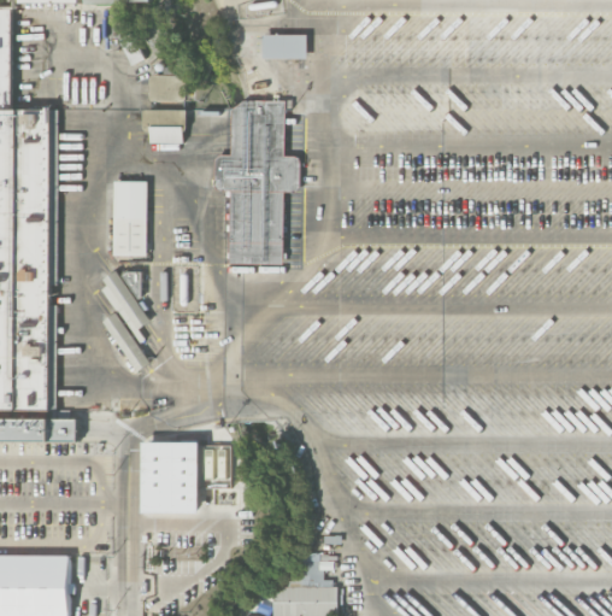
[(0,411),(48,412),(49,110),(10,110),(10,9),(0,9),(0,411)]
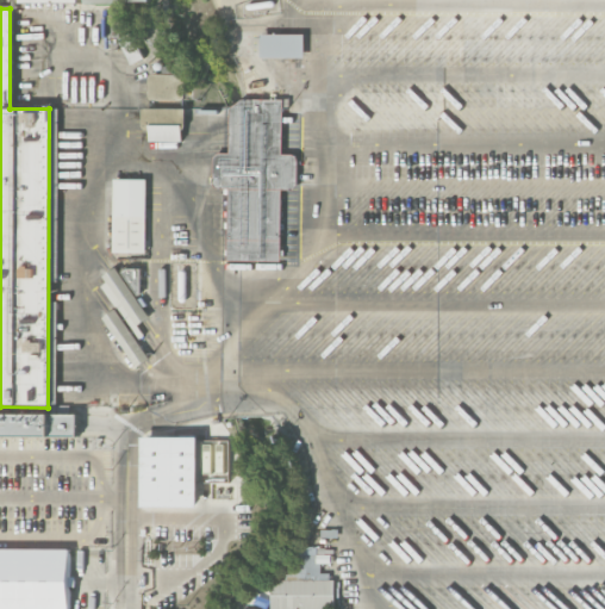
[(299,32),(255,32),(255,57),(299,56),(299,32)]
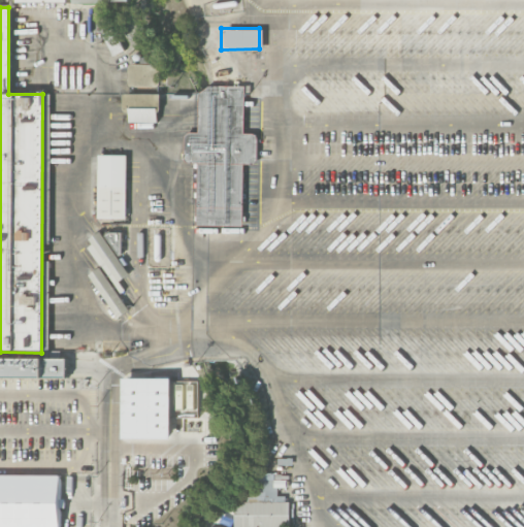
[(100,32),(107,55),(119,51),(111,29),(100,32)]
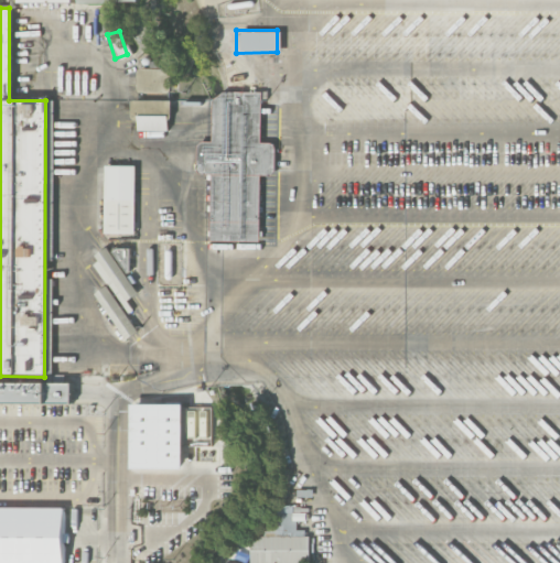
[(167,67),(135,68),(135,91),(168,91),(167,67)]
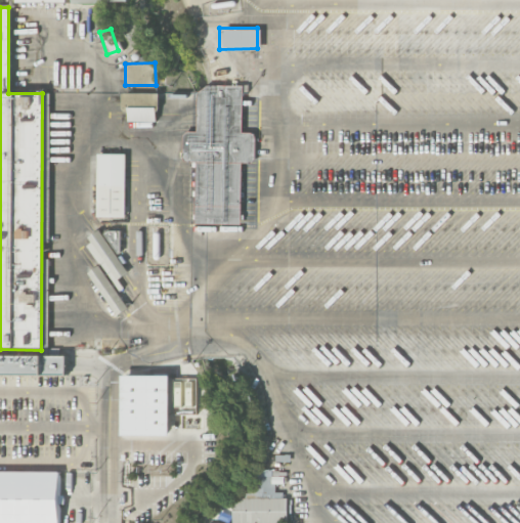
[(192,224),(239,225),(240,164),(248,164),(251,162),(253,160),(253,137),(251,134),(247,133),(240,133),(241,86),(205,86),(196,92),(195,132),(186,132),(183,133),(181,137),(180,159),(182,161),(186,163),(195,163),(192,224)]
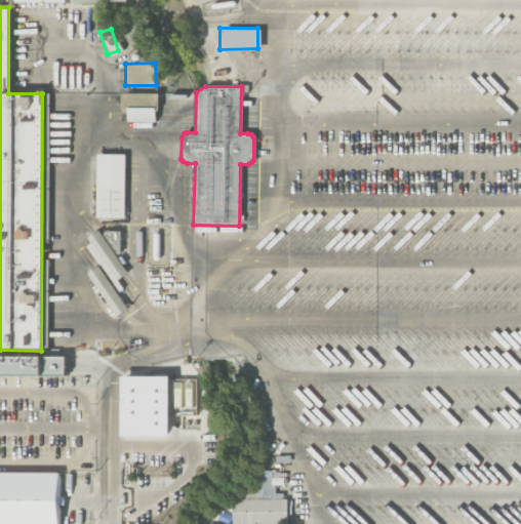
[(153,107),(125,107),(124,120),(153,121),(153,107)]
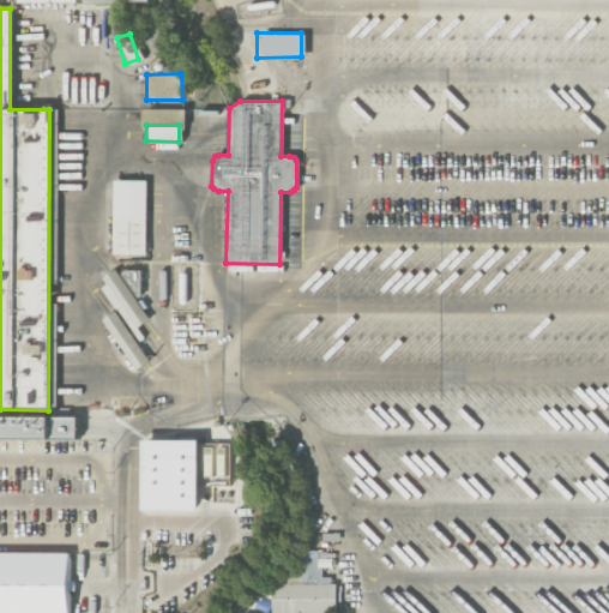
[(142,254),(142,180),(109,179),(108,253),(142,254)]
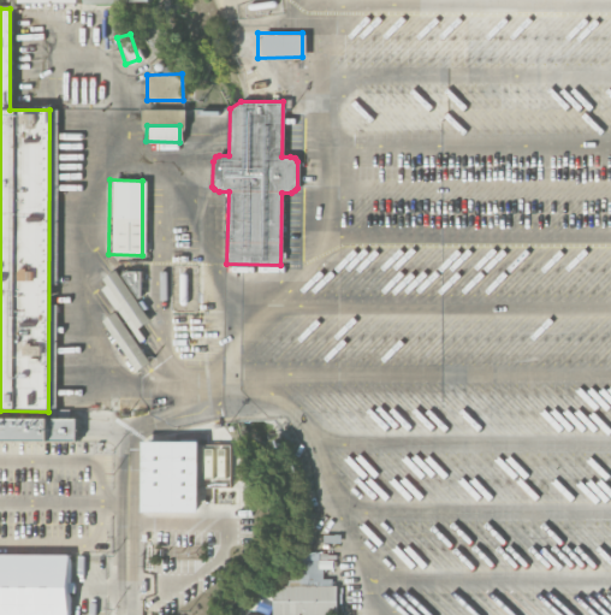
[(147,321),(114,271),(96,283),(129,333),(147,321)]
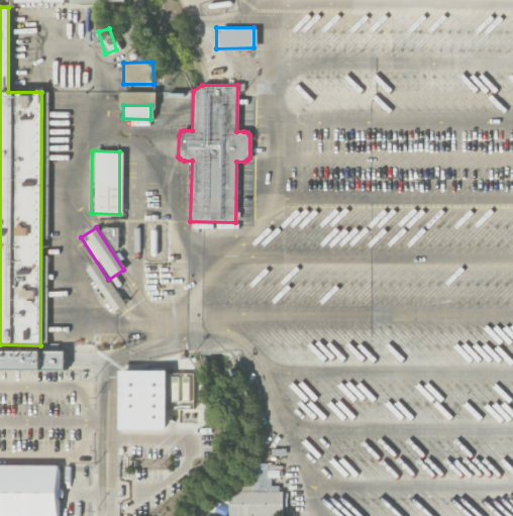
[(112,310),(122,303),(94,261),(84,269),(112,310)]
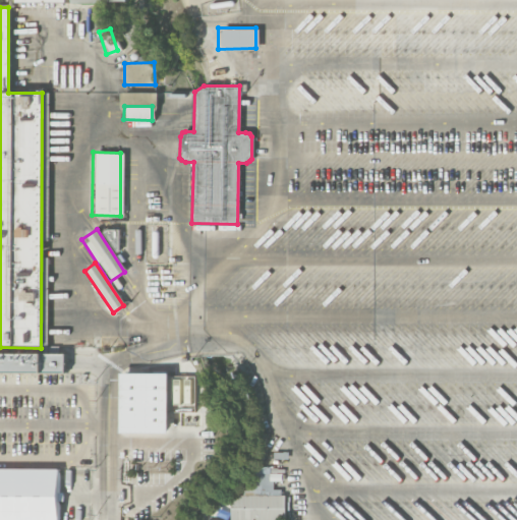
[(117,373),(117,432),(166,432),(166,403),(190,403),(190,373),(117,373)]
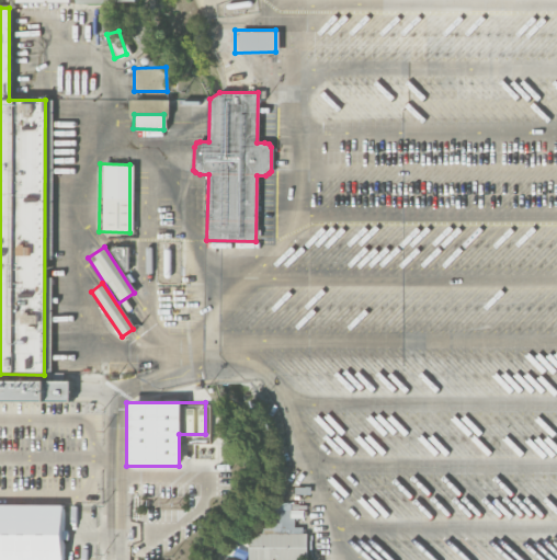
[(0,505),(59,505),(59,559),(0,559),(0,505)]
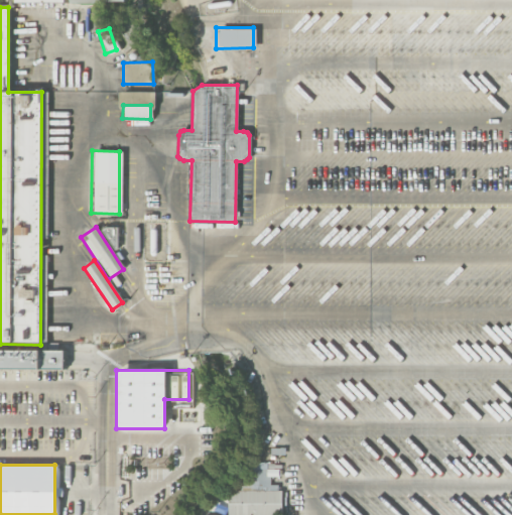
[(280,514),(280,491),(227,491),(227,514),(280,514)]
